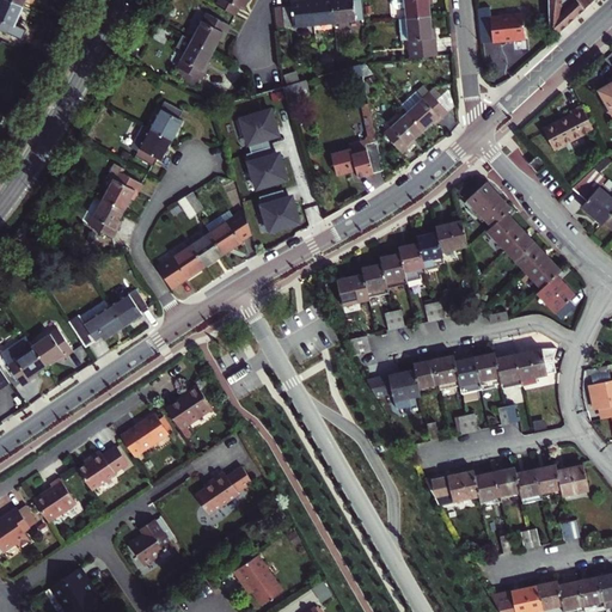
[(24,7),(7,0),(0,0),(0,30),(12,35),(24,7)]
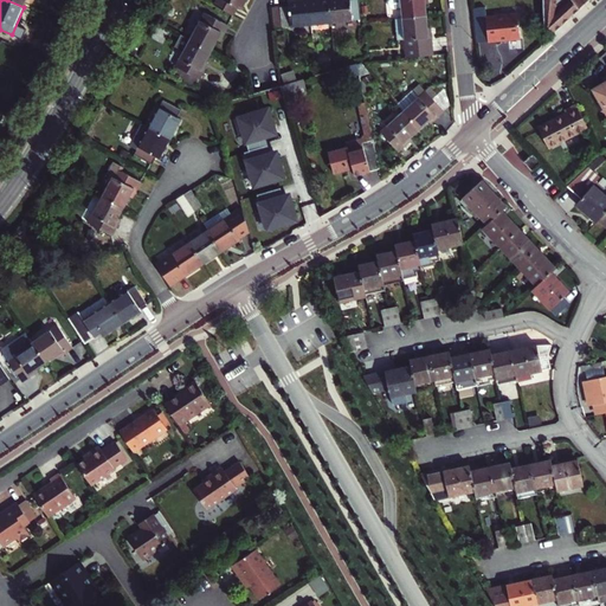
[(240,8),(245,0),(218,0),(216,5),(233,14),(237,6),(240,8)]
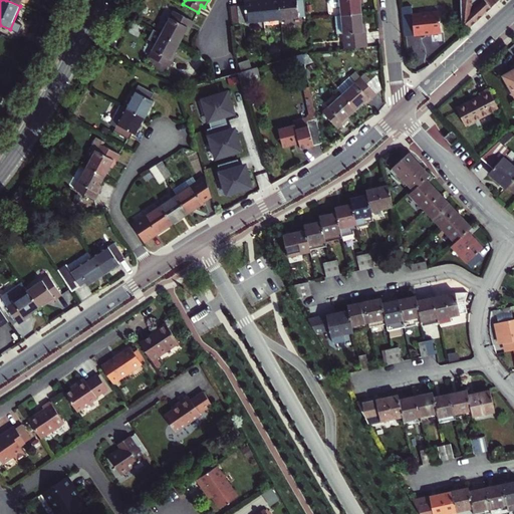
[(239,6),(240,22),(265,20),(263,0),(245,2),(246,5),(239,6)]
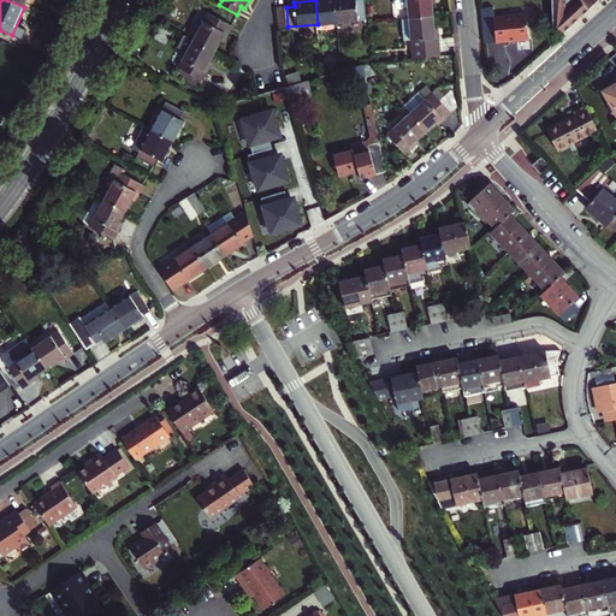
[(317,0),(315,0),(318,24),(338,22),(336,0),(317,0)]
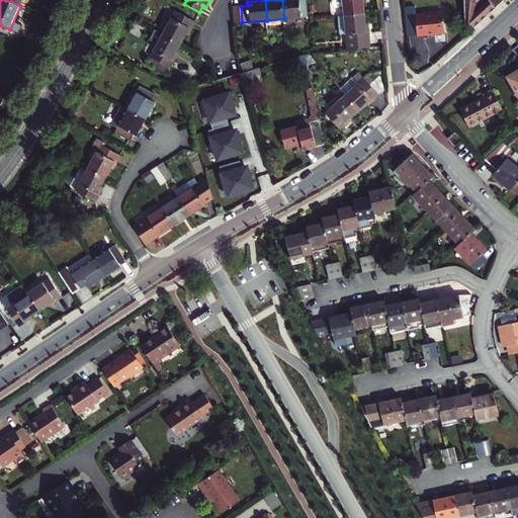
[(282,0),(284,18),(310,16),(308,0),(282,0)]
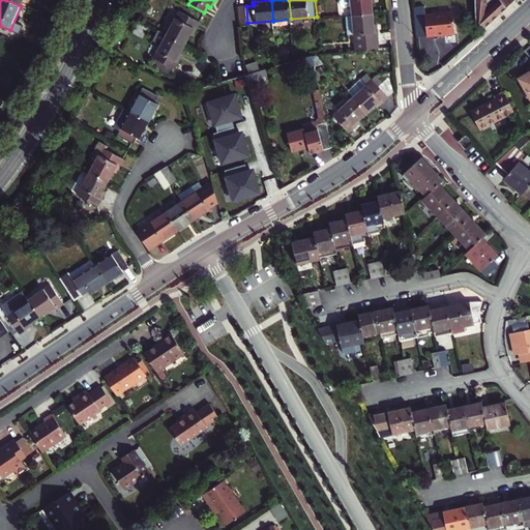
[(343,0),(342,2),(343,5),(345,7),(352,6),(353,16),(375,13),(373,0),(343,0)]
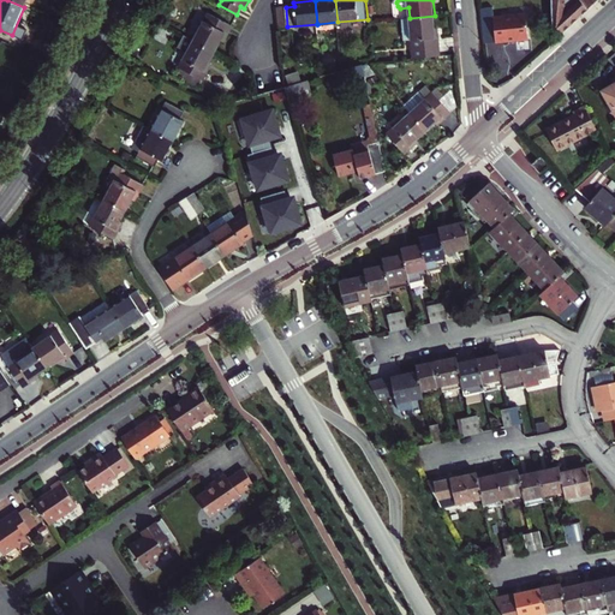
[(554,0),(554,23),(562,34),(597,0),(578,0),(575,3),(573,0),(554,0)]
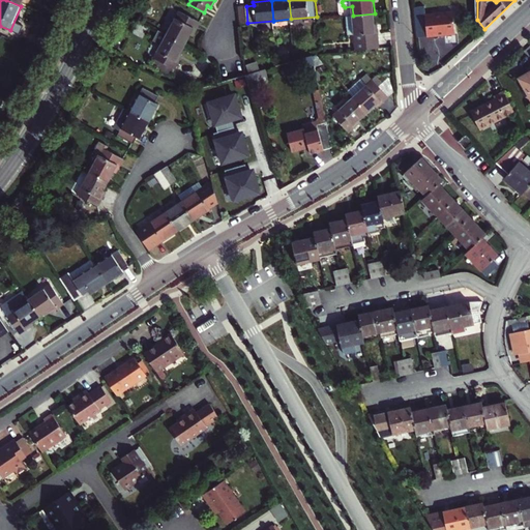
[(247,23),(246,6),(239,7),(240,24),(247,23)]
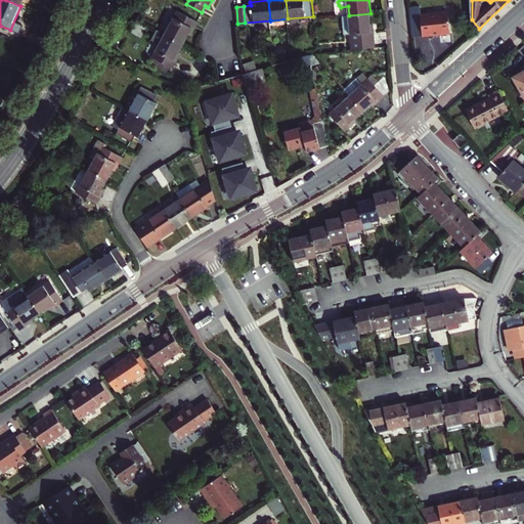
[(421,6),(410,7),(413,36),(423,36),(421,14),(421,6)]
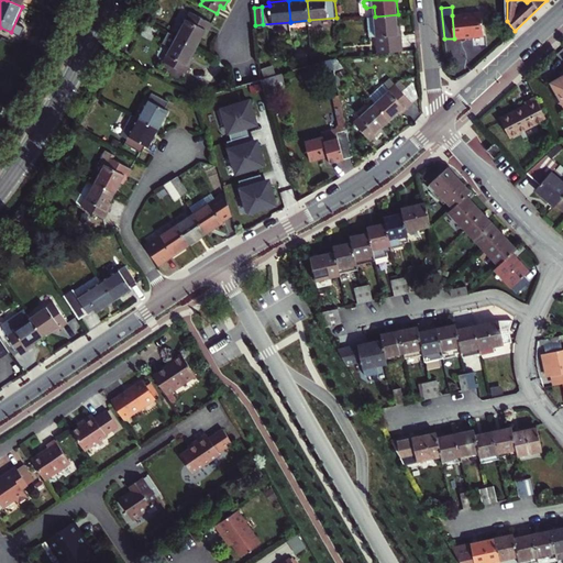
[(190,12),(177,36),(196,47),(203,35),(205,35),(211,24),(190,12)]
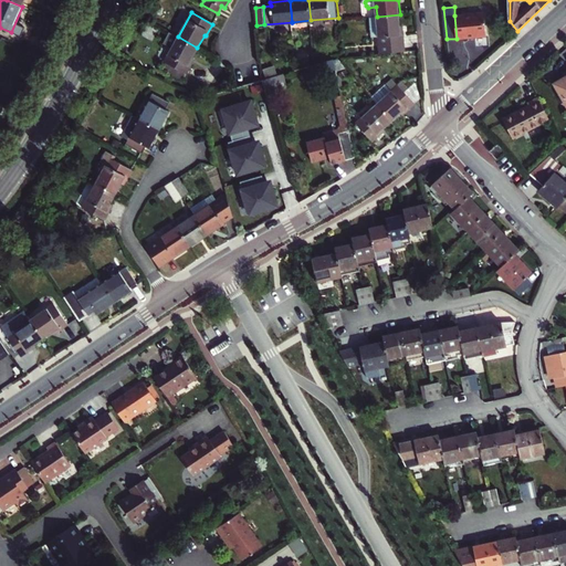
[(454,16),(457,39),(486,35),(484,12),(454,16)]
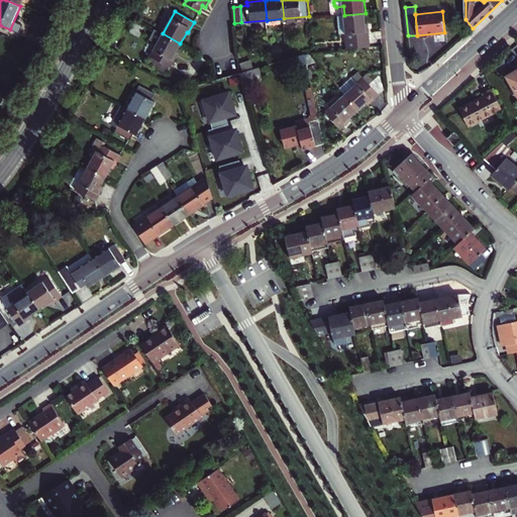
[(346,33),(348,48),(371,46),(369,26),(367,26),(366,13),(344,15),(338,16),(340,34),(346,33)]
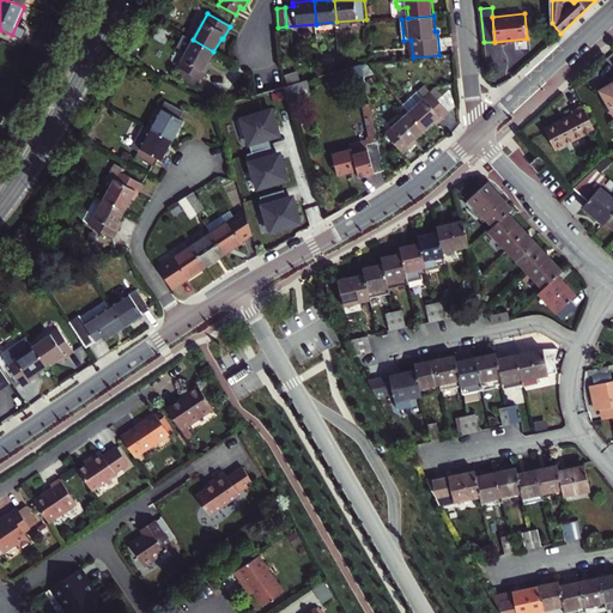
[(206,65),(213,52),(193,40),(183,35),(177,47),(186,52),(178,67),(201,79),(208,66),(206,65)]
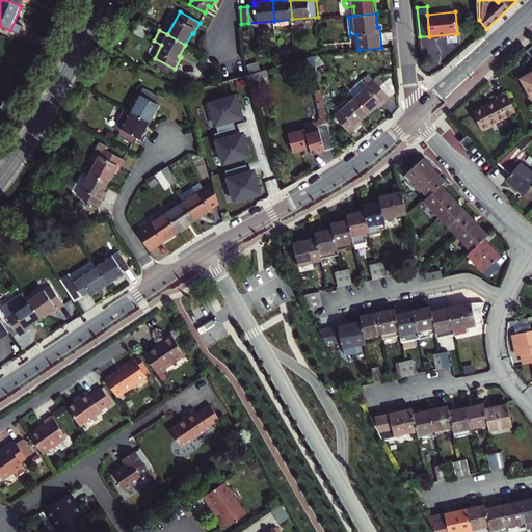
[(309,67),(317,63),(315,54),(307,57),(309,67)]
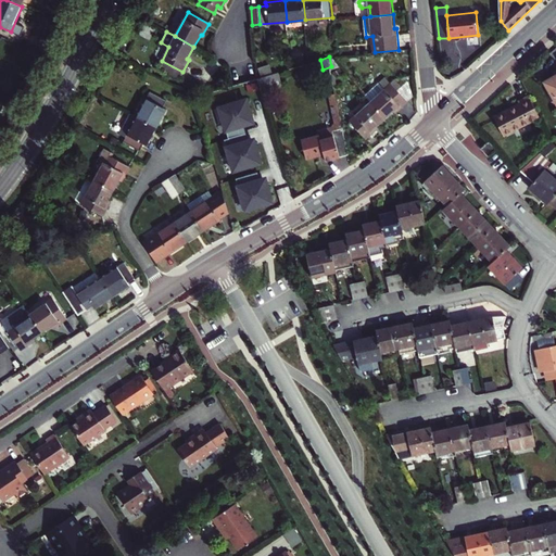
[(320,60),(310,63),(291,68),(289,68),(292,78),(323,70),(320,60)]
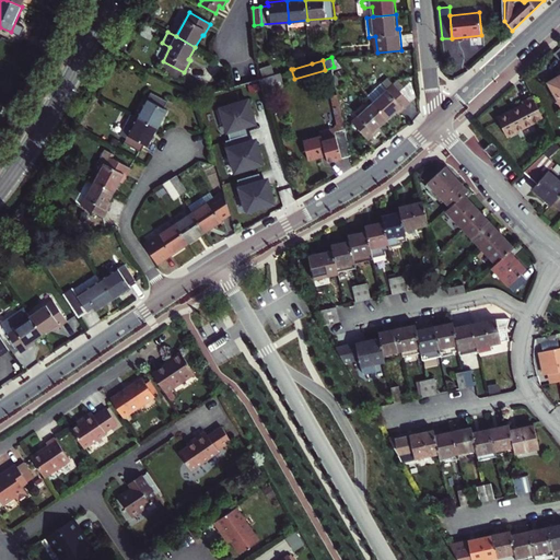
[(259,79),(264,93),(284,86),(280,72),(265,78),(259,79)]
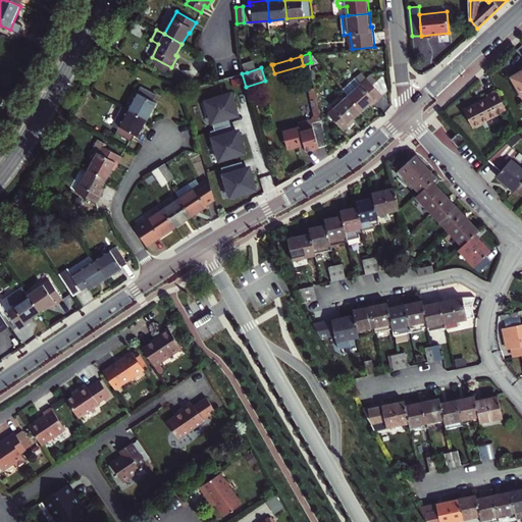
[(521,72),(513,77),(514,81),(514,83),(517,89),(519,89),(521,94),(521,72)]
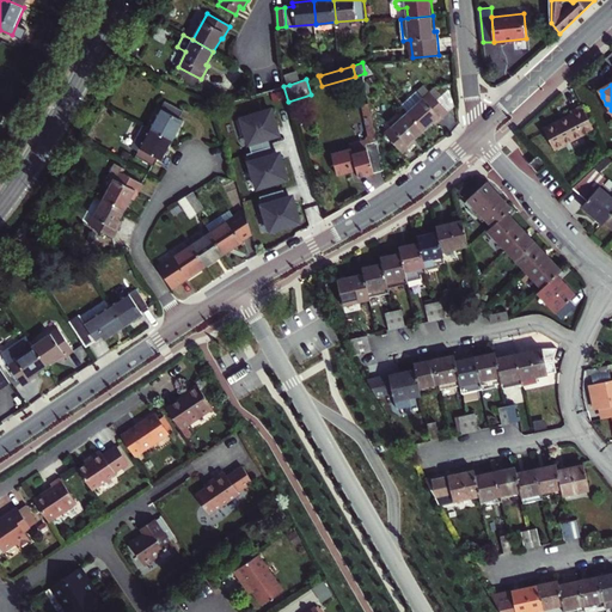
[(282,90),(271,93),(274,101),(285,98),(282,90)]
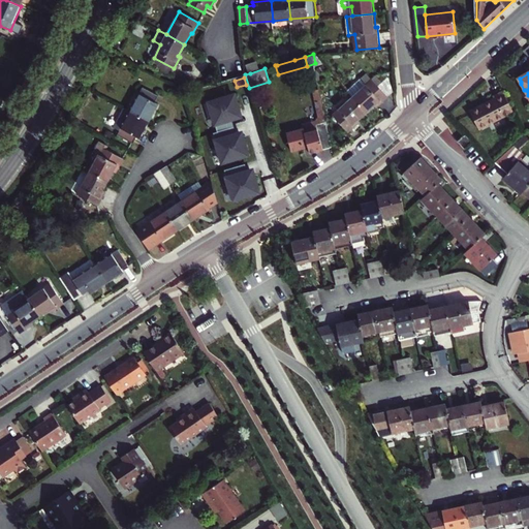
[(347,91),(352,97),(366,114),(376,104),(378,106),(387,98),(372,81),(367,85),(362,79),(347,91)]
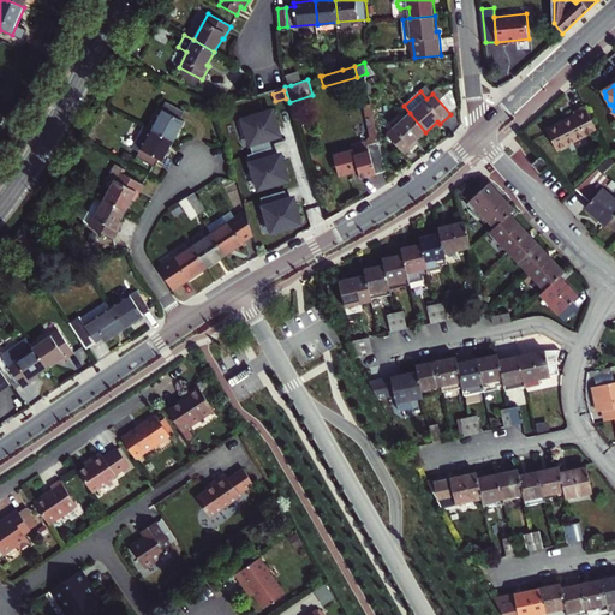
[(153,130),(174,142),(185,121),(181,119),(185,112),(167,102),(153,130)]
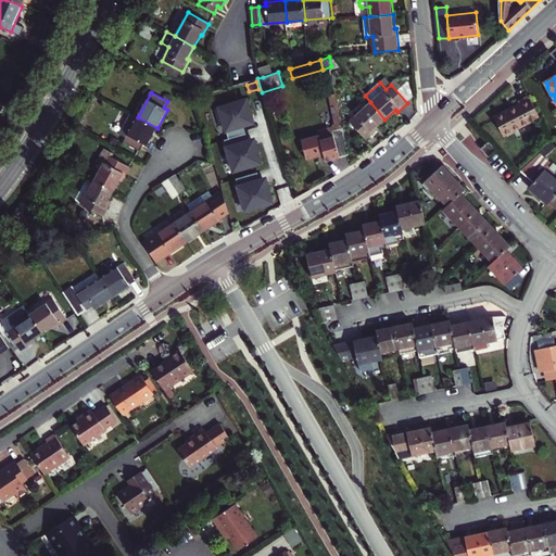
[(505,137),(541,118),(530,97),(518,102),(520,105),(495,118),(505,137)]
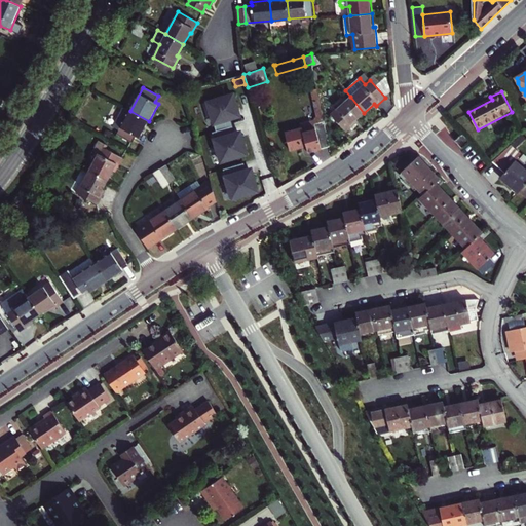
[(212,115),(217,132),(233,127),(231,118),(239,116),(233,94),(204,103),(208,116),(212,115)]
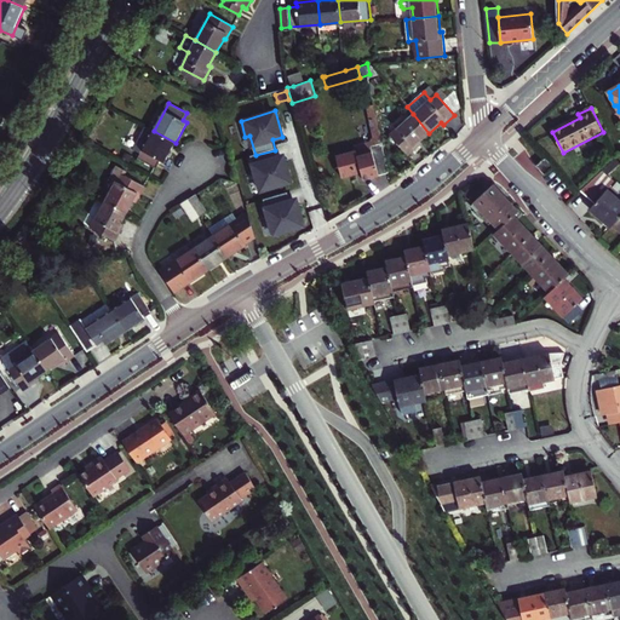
[(389,133),(407,154),(418,145),(417,144),(429,133),(413,114),(389,133)]
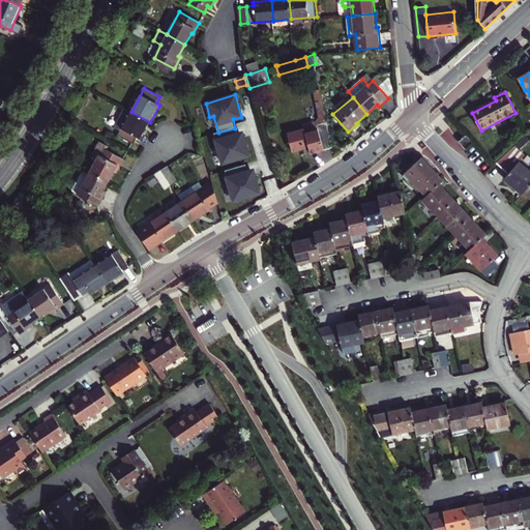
[(131,112),(125,109),(116,126),(122,129),(119,136),(134,144),(138,138),(141,139),(150,122),(131,112)]
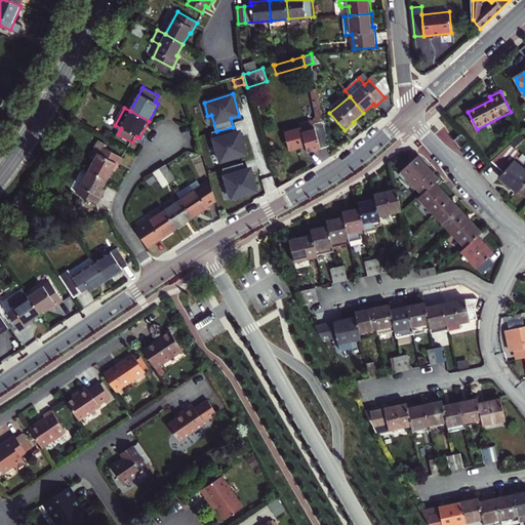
[(309,152),(330,147),(324,120),(314,123),(314,120),(300,124),(301,127),(285,132),(290,151),(307,146),(309,152)]
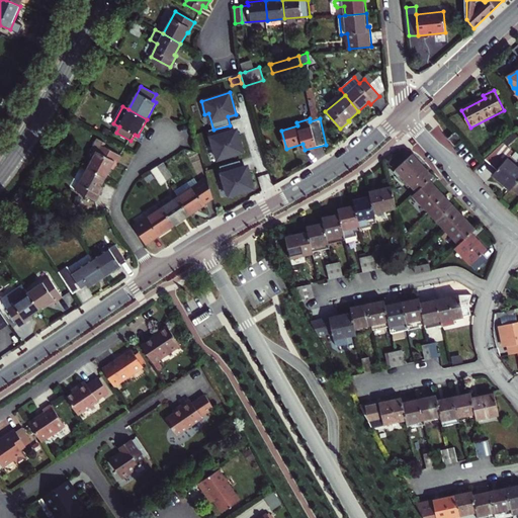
[(213,130),(222,158),(243,152),(237,130),(232,131),(230,125),(213,130)]
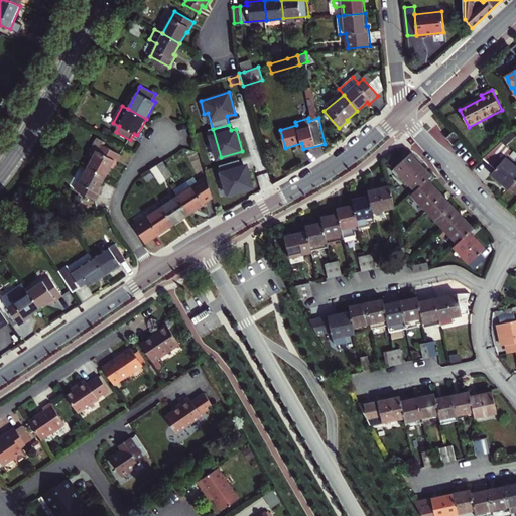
[(463,139),(456,131),(447,138),(455,146),(463,139)]
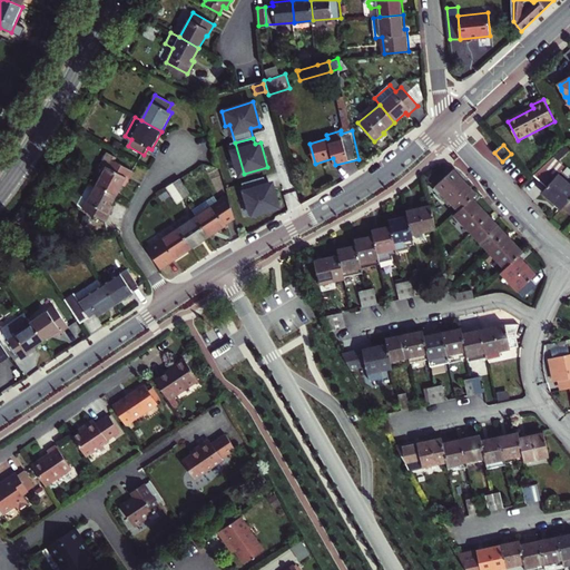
[(564,166),(554,156),(534,173),(547,185),(542,189),(562,208),(563,207),(569,198),(569,180),(560,170),(564,166)]
